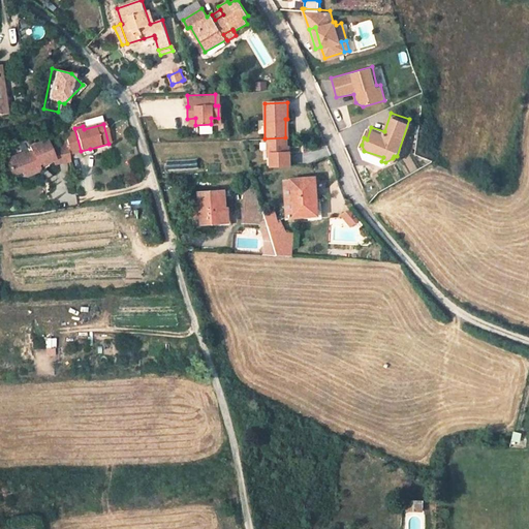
[(285,152),(285,137),(267,138),(267,153),(270,153),(270,165),(288,165),(288,152),(285,152)]
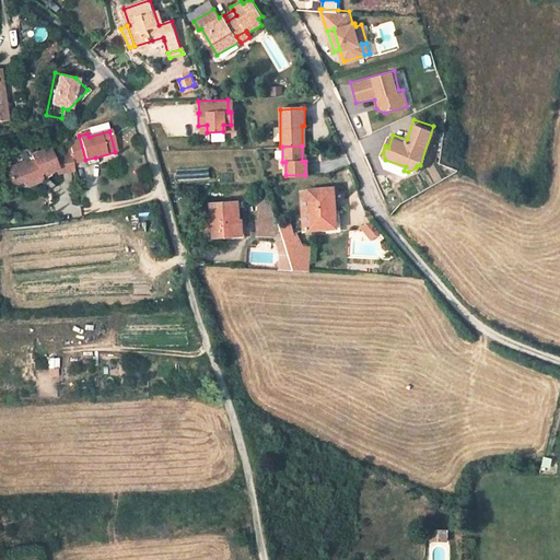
[(31,155),(34,165),(22,170),(21,164),(9,168),(7,173),(12,186),(22,183),(24,186),(27,187),(39,183),(42,179),(39,175),(45,174),(45,175),(57,171),(58,174),(74,172),(71,154),(61,158),(53,161),(48,149),(31,155)]
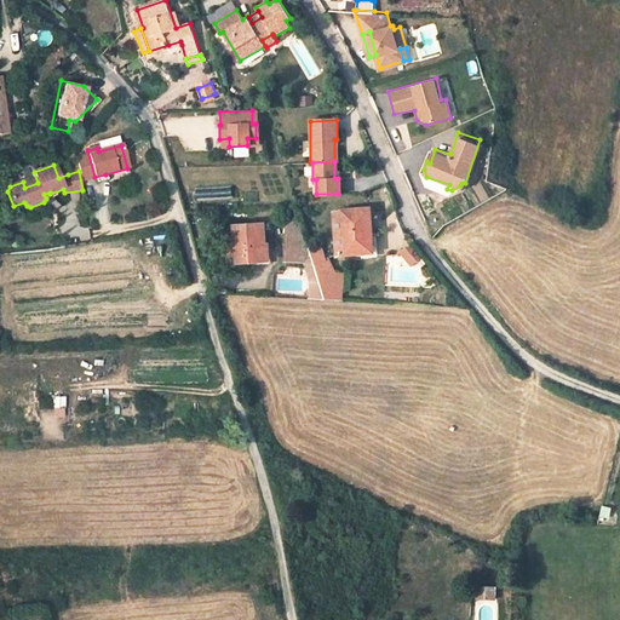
[(426,177),(430,183),(447,189),(449,184),(426,177)]
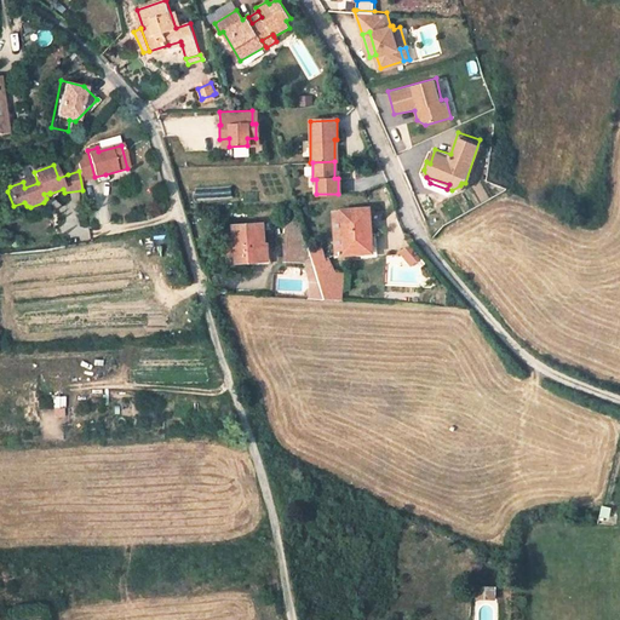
[(196,188),(196,200),(233,199),(233,187),(196,188)]
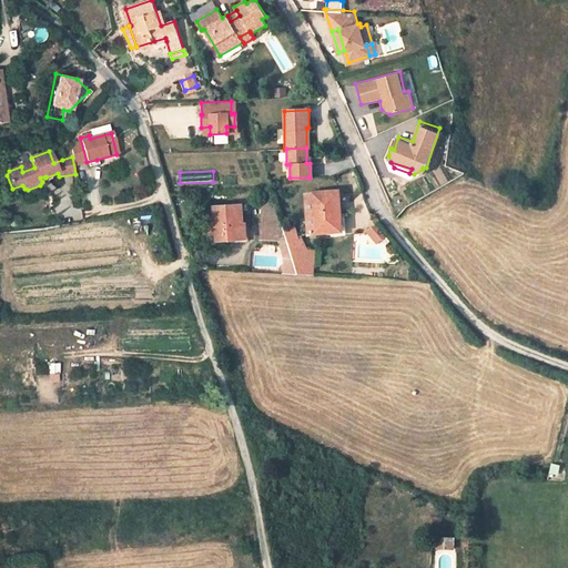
[(340,192),(314,193),(316,233),(342,231),(340,192)]
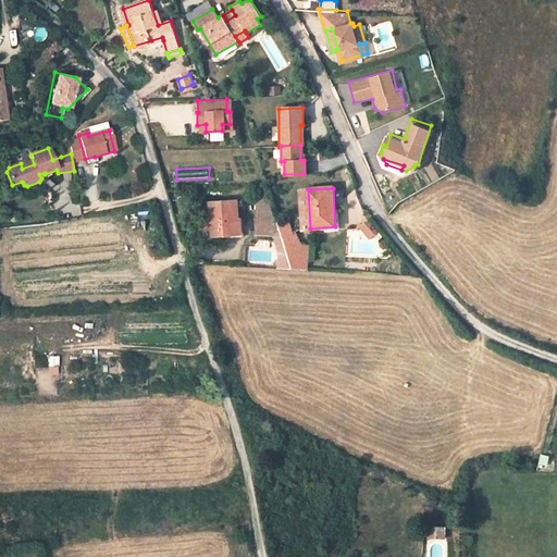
[(308,189),(300,190),(302,229),(310,229),(308,189)]
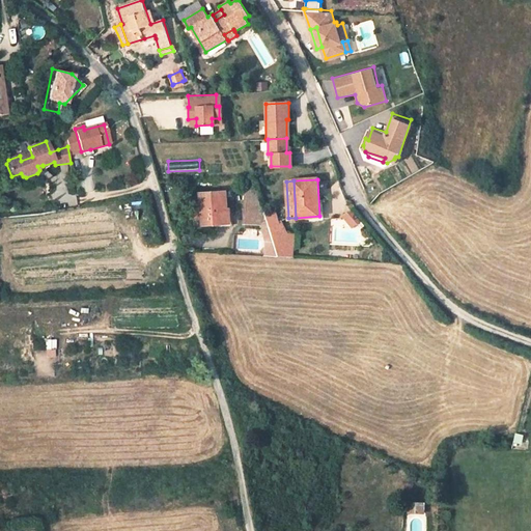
[(75,205),(72,186),(53,189),(55,198),(61,197),(62,207),(75,205)]
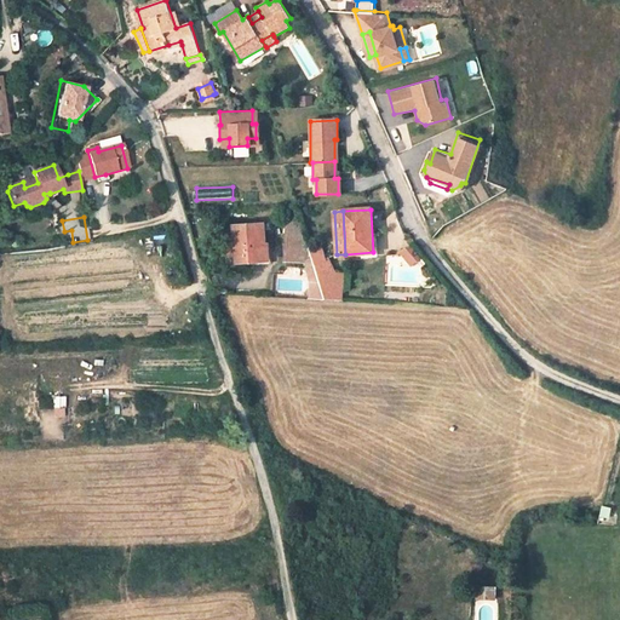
[(300,222),(288,220),(286,262),(306,262),(311,258),(300,222)]
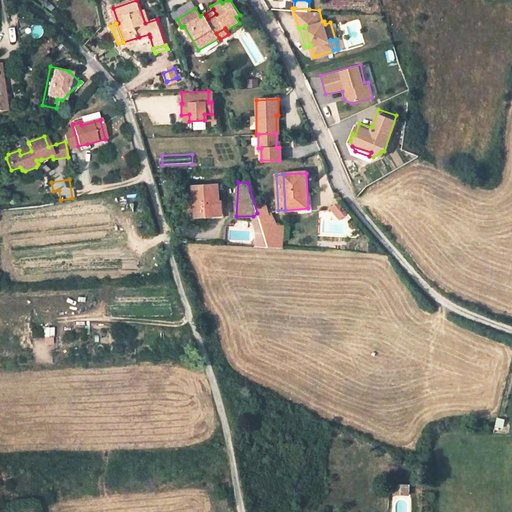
[(204,185),(193,186),(194,200),(196,217),(221,215),(219,184),(204,185)]
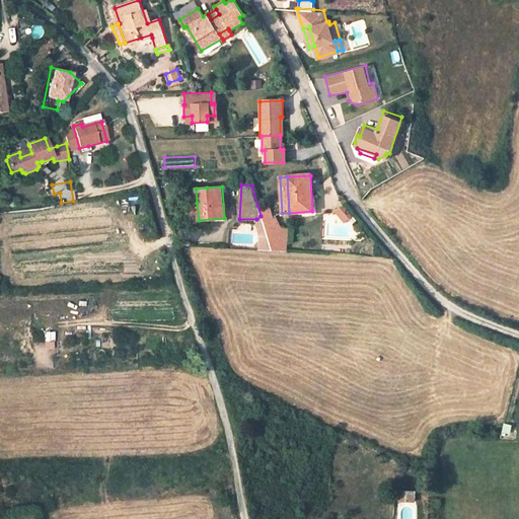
[(346,209),(339,215),(345,221),(352,215),(346,209)]
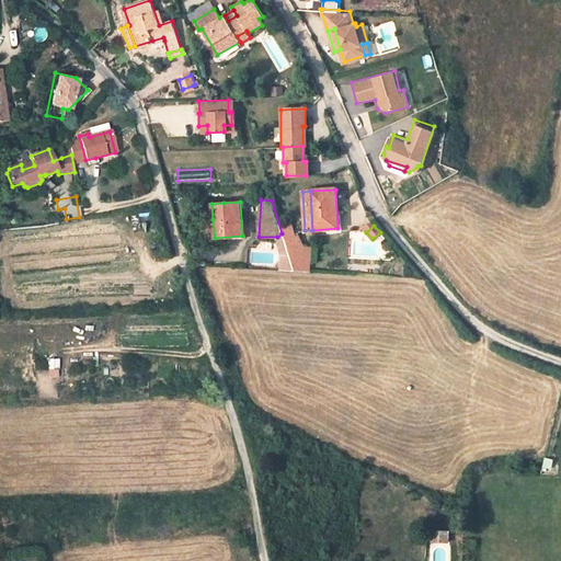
[(282,229),(284,238),(289,254),(301,254),(296,238),(294,238),(290,227),(282,229)]
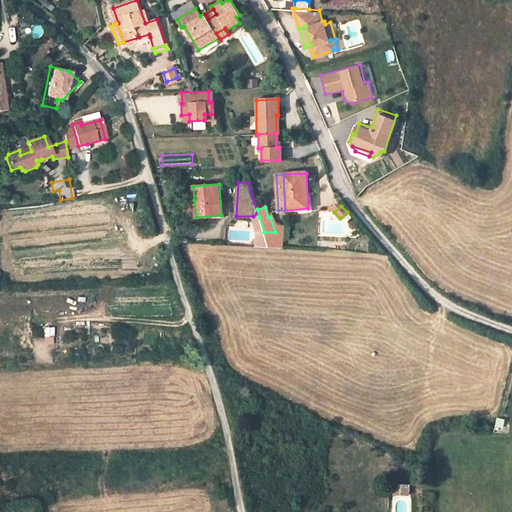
[(259,217),(253,218),(257,231),(264,232),(259,217)]
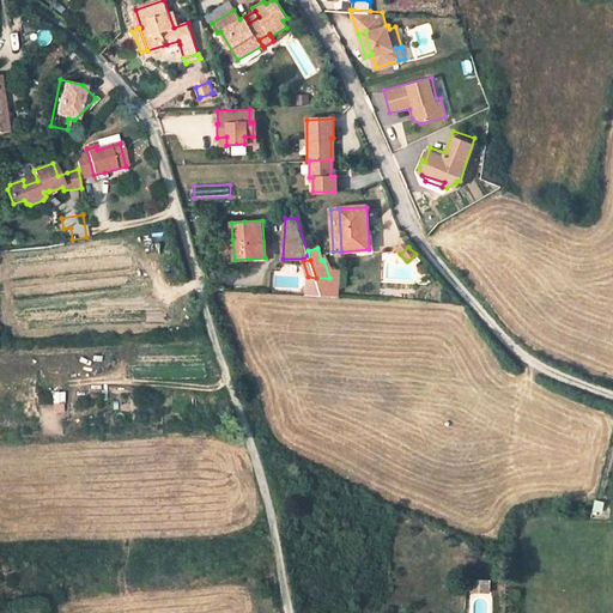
[(316,278),(308,277),(307,295),(322,296),(316,278)]
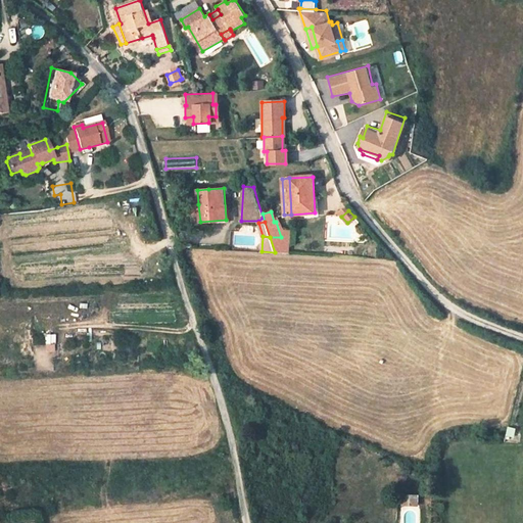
[(281,237),(270,237),(275,252),(288,253),(289,238),(281,237)]
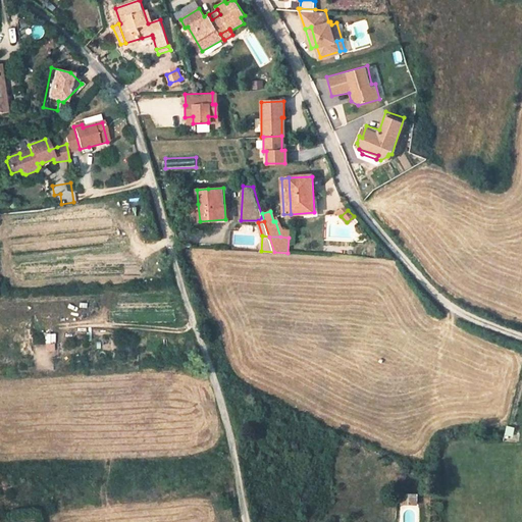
[(56,342),(55,332),(44,333),(45,343),(56,342)]
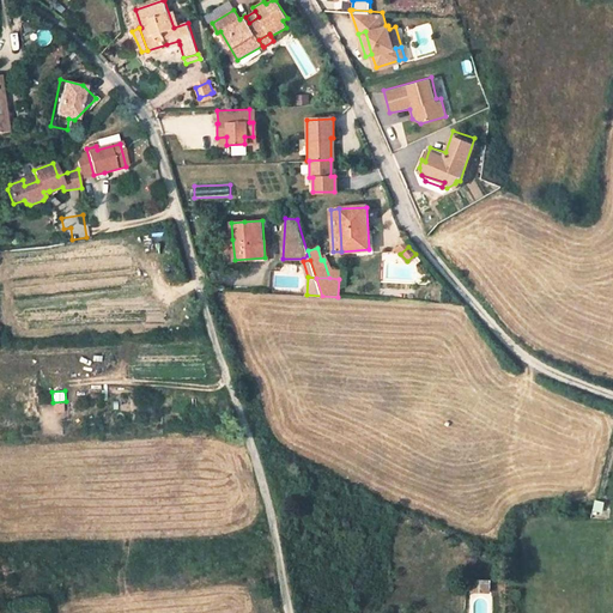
[(605,502),(596,499),(593,509),(602,511),(605,502)]
